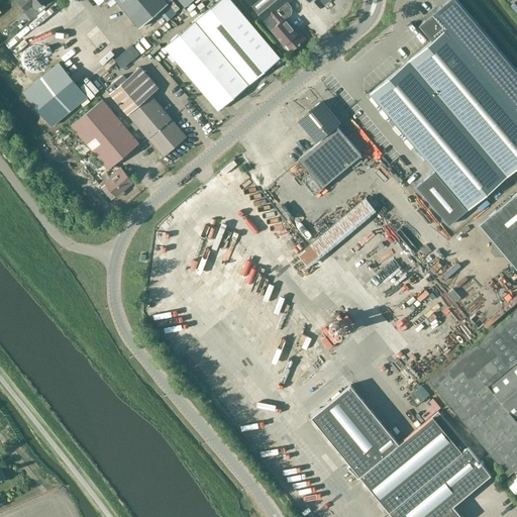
[(35,9),(45,0),(18,0),(26,10),(32,5),(35,9)]
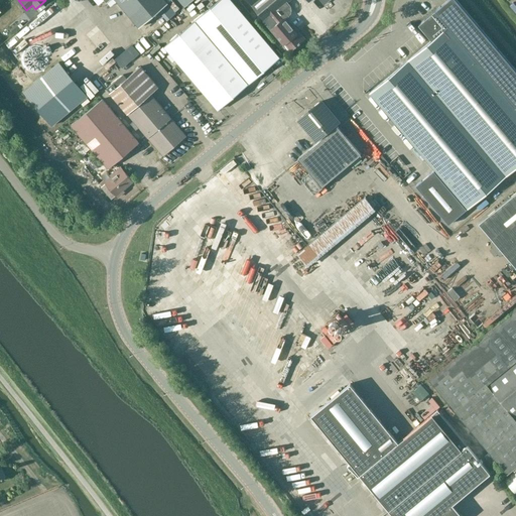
[(167,21),(175,14),(163,0),(103,0),(106,3),(110,0),(114,0),(138,28),(158,11),(167,21)]
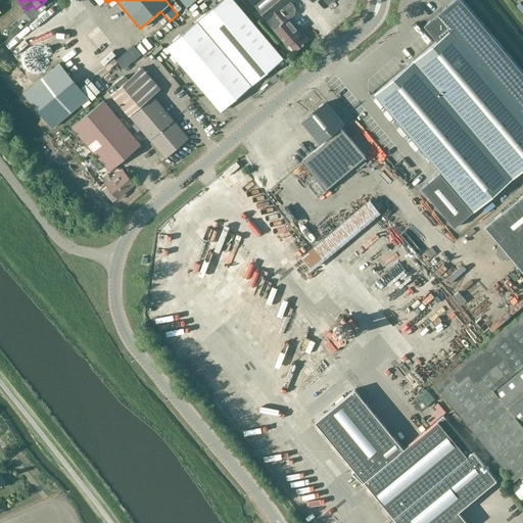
[(178,0),(185,8),(195,0),(178,0)]
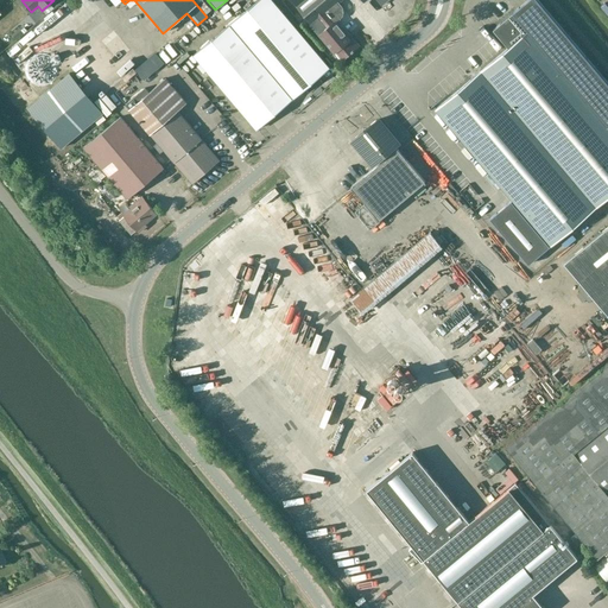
[(292,99),(329,68),(270,0),(259,0),(229,26),(292,99)]
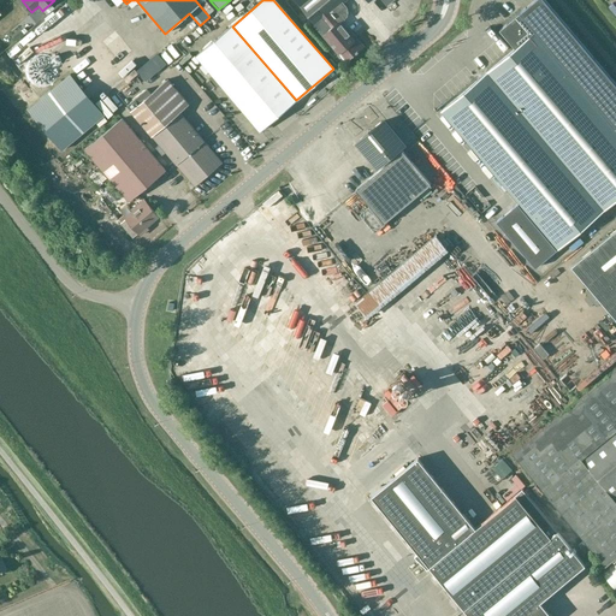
[(317,0),(292,0),(317,27),(324,35),(339,54),(341,54),(347,61),(355,54),(356,55),(359,53),(357,52),(363,48),(363,47),(342,21),(339,23),(338,23),(332,17),(331,17),(317,0)]
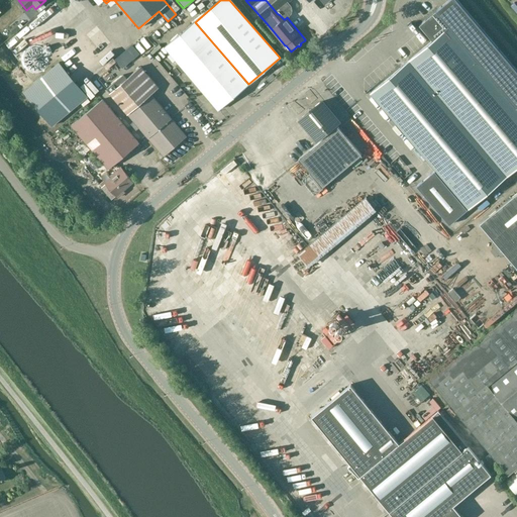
[(266,0),(278,14),(279,14),(284,19),(285,19),(287,17),(290,15),(290,13),(290,11),(289,9),(288,7),(289,5),(287,3),(291,0),(307,0),(309,3),(312,0),(320,0),(325,5),(331,0),(266,0)]
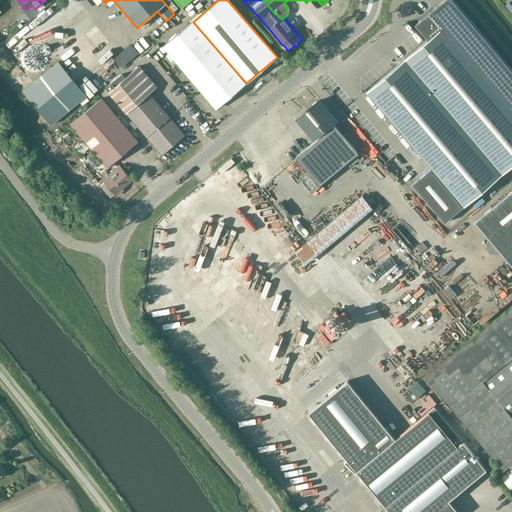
[(428,40),(367,91),(432,167),(413,183),(445,222),(464,206),(511,165),(511,69),(453,0),(447,0),(416,26),(428,40)]
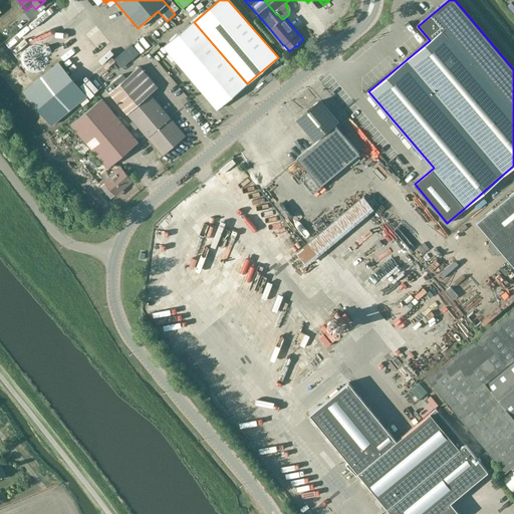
[(190,7),(193,12),(201,8),(199,3),(190,7)]
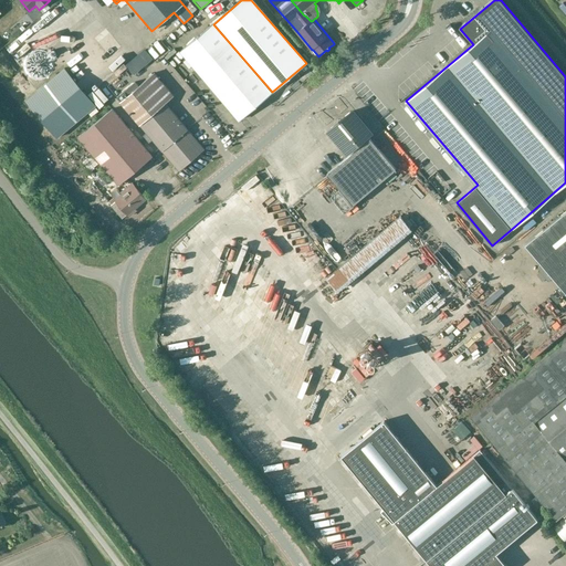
[(239,121),(272,92),(213,24),(180,53),(239,121)]
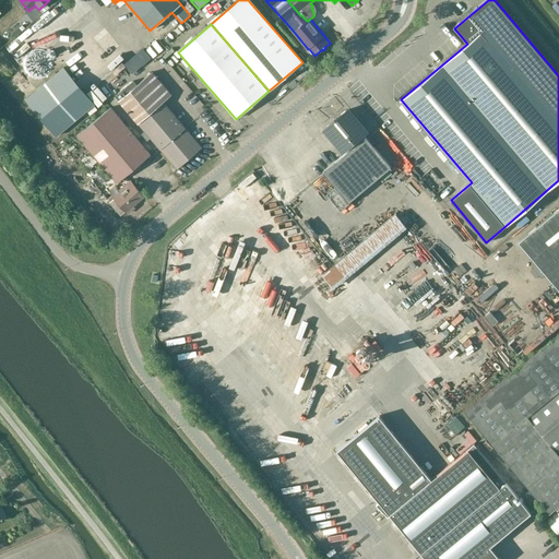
[(104,28),(93,38),(96,43),(108,33),(104,28)]
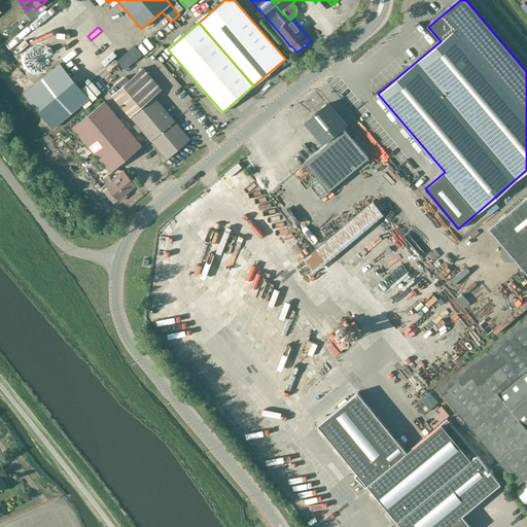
[(153,42),(160,38),(155,34),(150,38),(153,42)]
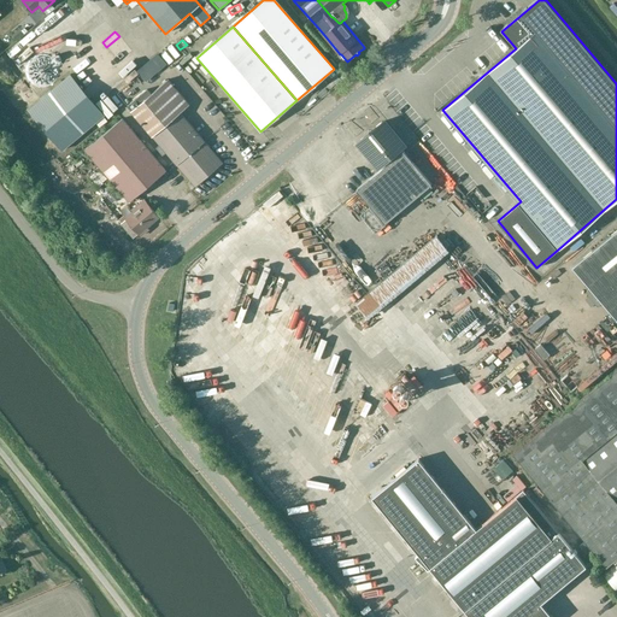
[(70,75),(29,110),(63,151),(104,116),(70,75)]
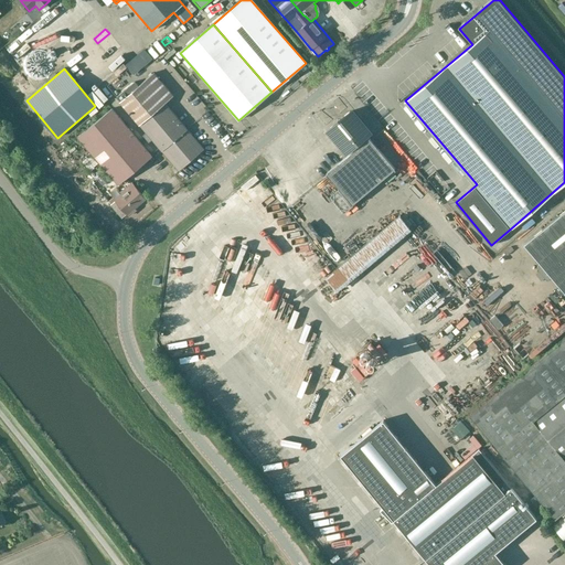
[(139,125),(163,104),(174,95),(153,72),(132,89),(129,86),(116,97),(139,125)]
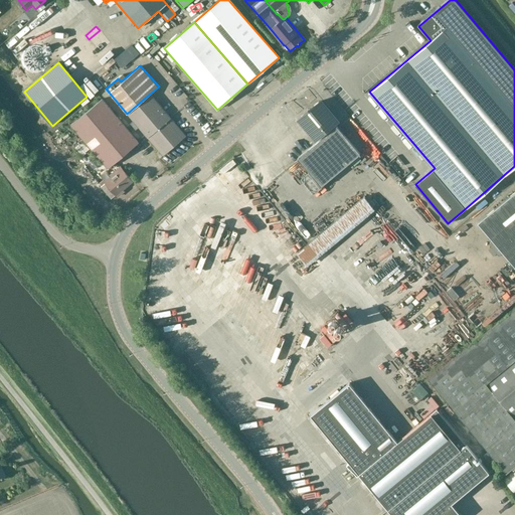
[(163,156),(185,137),(149,95),(127,114),(163,156)]
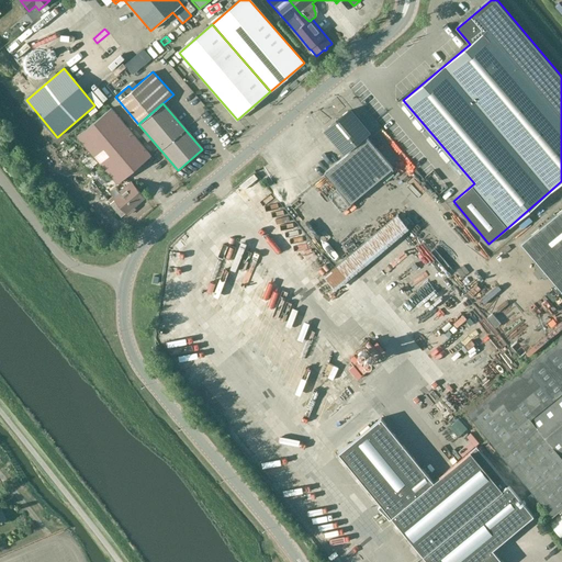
[(323,131),(344,155),(371,132),(350,108),(323,131)]
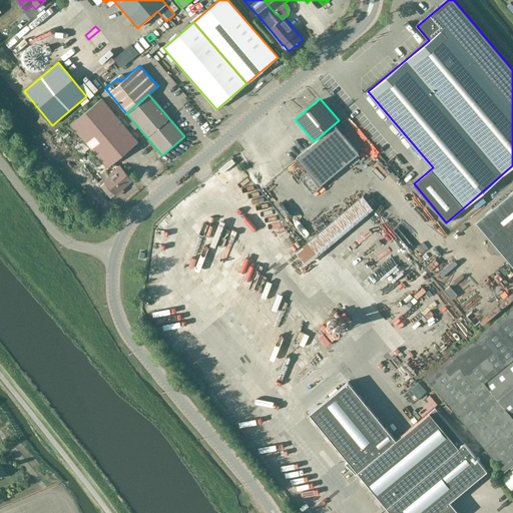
[(107,168),(137,142),(101,99),(70,125),(107,168)]
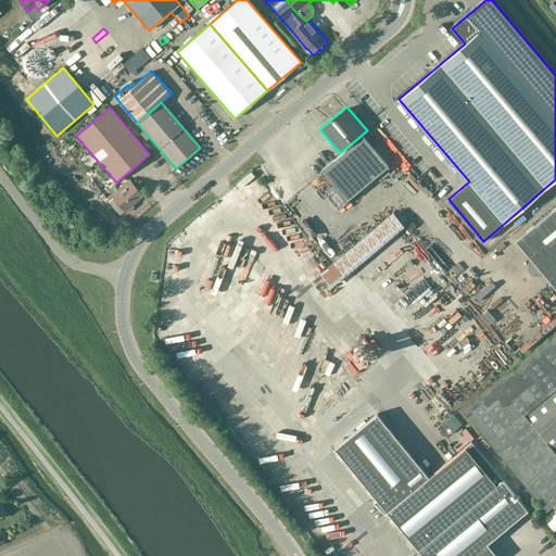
[(346,201),(346,200),(389,165),(364,135),(321,171),(333,185),(325,193),(339,210),(348,202),(346,201)]
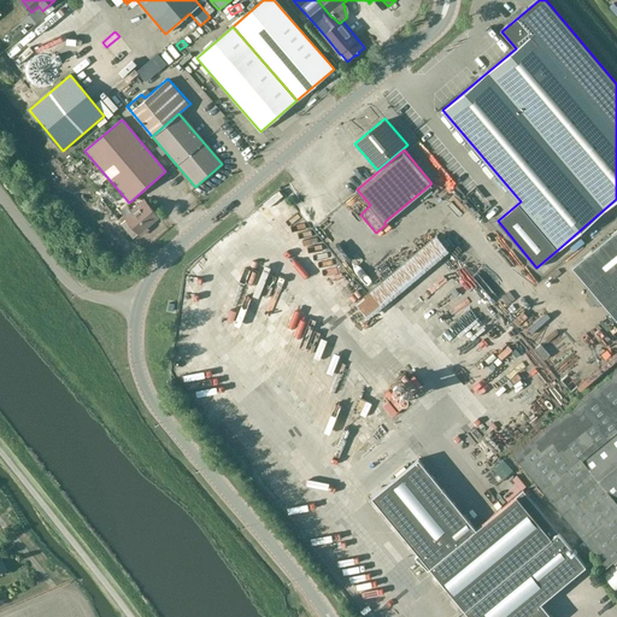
[(116,192),(109,198),(112,203),(119,197),(116,192)]
